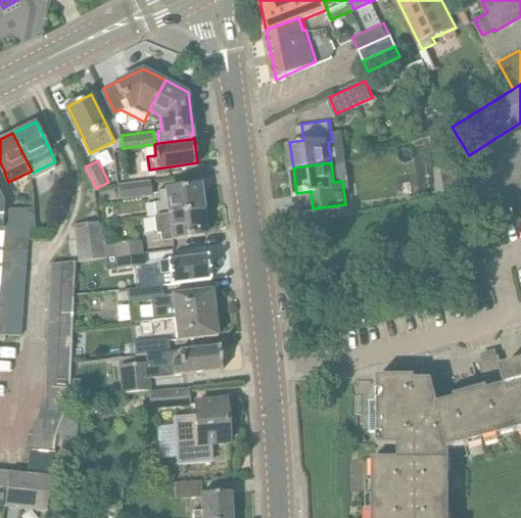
[(122,196),(153,192),(151,178),(120,182),(122,196)]
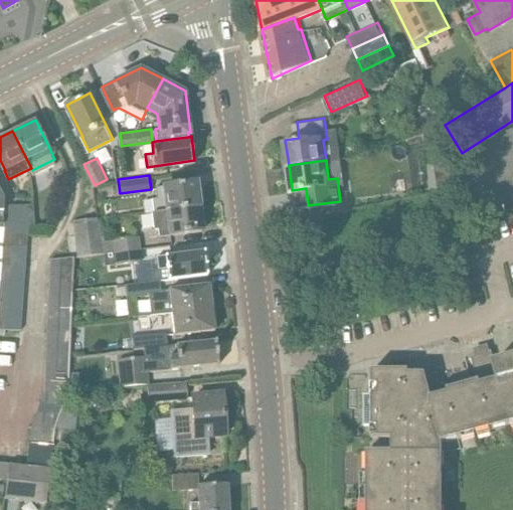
[(155,210),(199,204),(196,180),(163,184),(156,185),(158,196),(153,197),(155,210)]
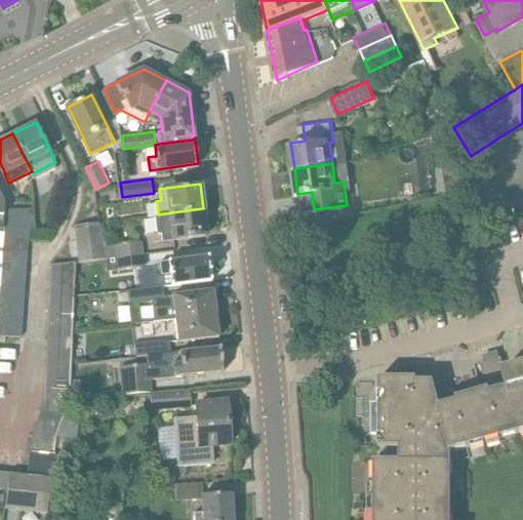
[(5,208),(4,227),(30,227),(37,227),(35,207),(5,208)]
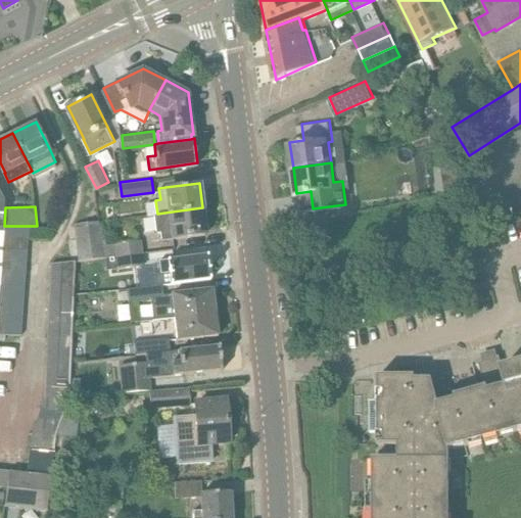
[(163,238),(172,237),(206,232),(202,207),(157,214),(156,214),(158,230),(162,230),(163,238)]
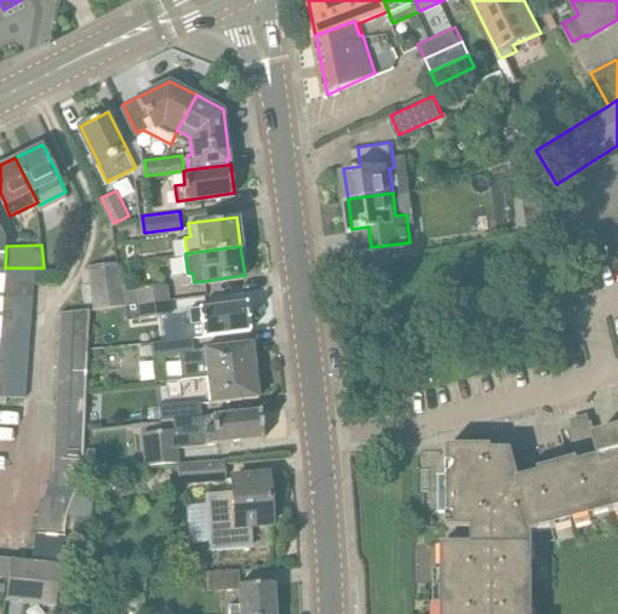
[(90,279),(121,275),(119,260),(89,264),(90,279)]
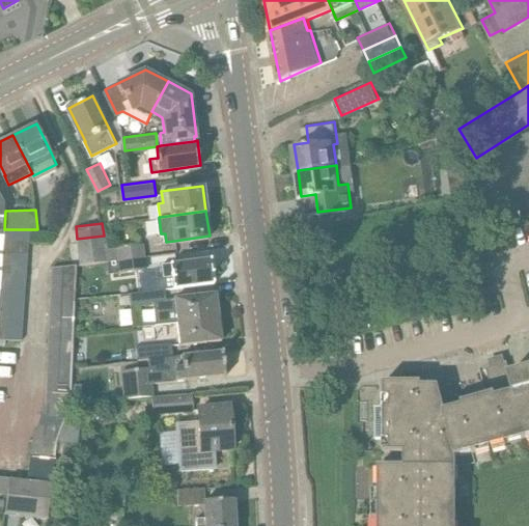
[(2,251),(28,253),(30,229),(18,229),(17,240),(3,239),(2,251)]
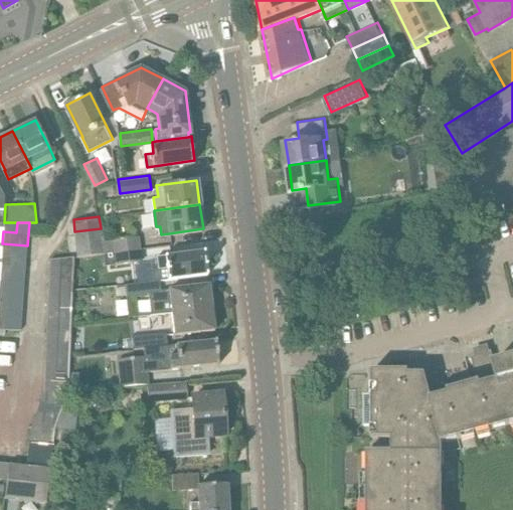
[(16,232),(17,222),(4,222),(3,226),(3,231),(16,232)]
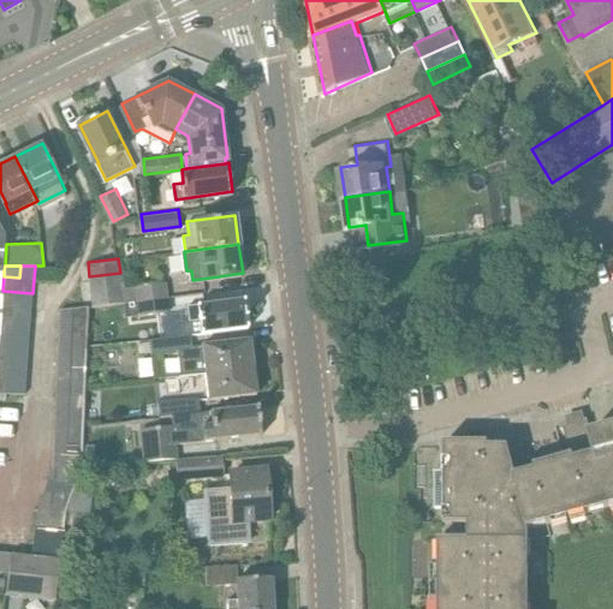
[(91,291),(121,286),(120,273),(89,276),(91,291)]
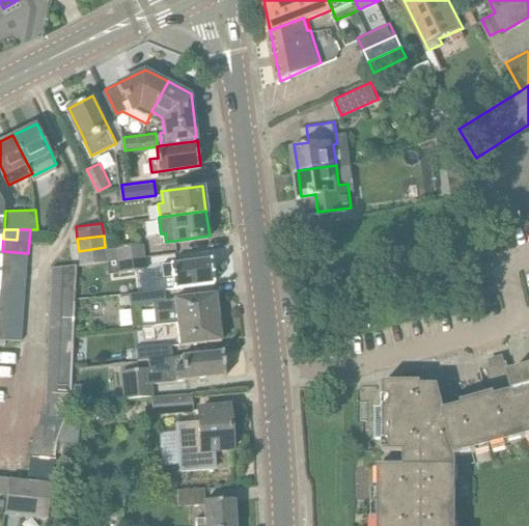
[(118,258),(147,255),(145,242),(105,247),(107,259),(118,258)]
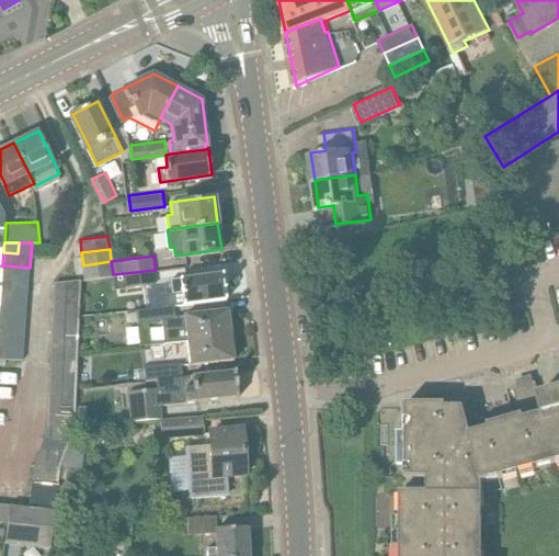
[(84,279),(113,274),(111,261),(83,265),(84,279)]
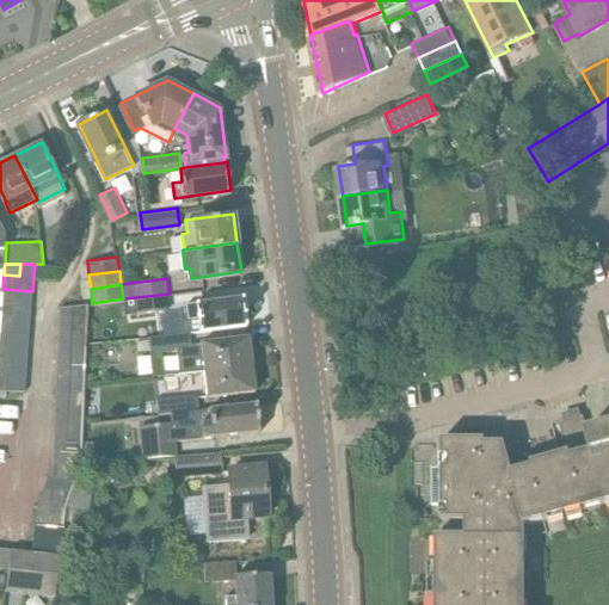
[(1,309),(31,312),(32,291),(2,289),(1,309)]
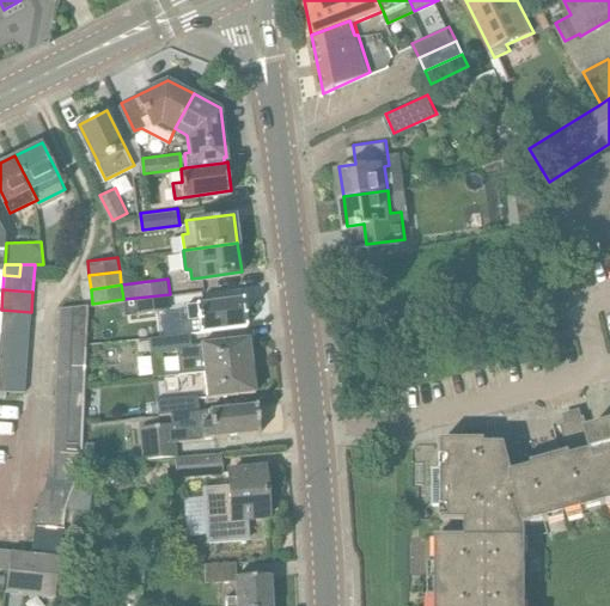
[(170,294),(136,298),(139,312),(171,307),(170,294)]
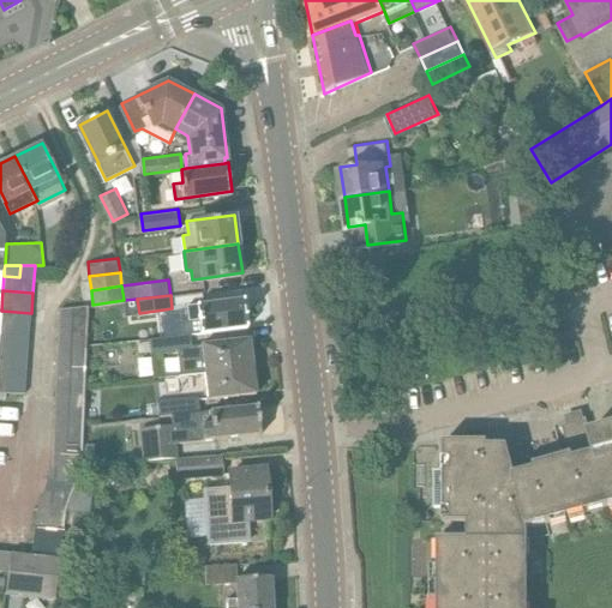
[(202,330),(202,331),(249,325),(245,296),(198,302),(189,305),(190,318),(183,319),(184,333),(192,333),(192,331),(202,330)]
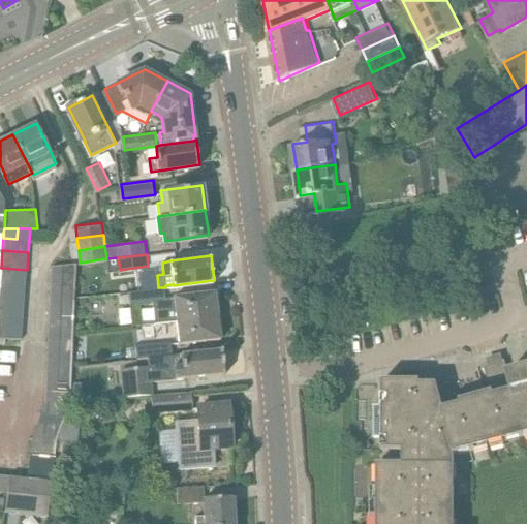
[(52,277),(75,278),(76,262),(53,265),(52,277)]
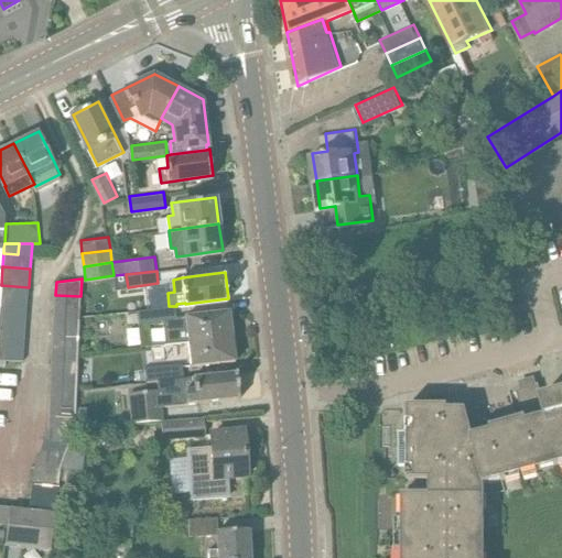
[(0,298),(0,299),(29,302),(29,287),(1,285),(0,298)]
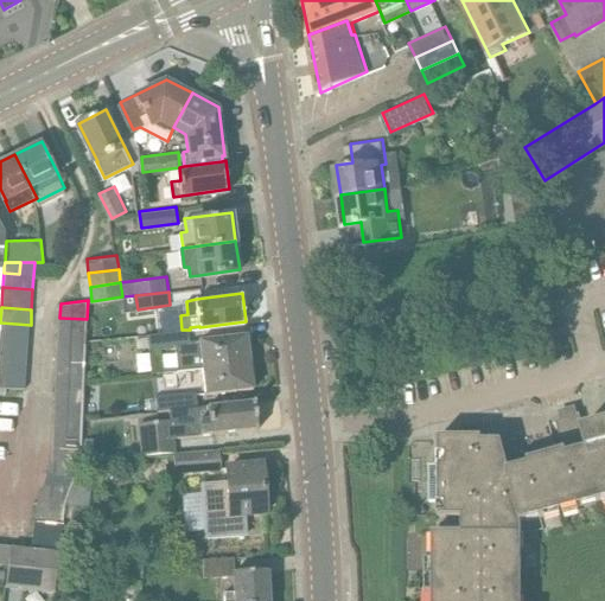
[(59,331),(87,332),(87,319),(59,318),(59,331)]
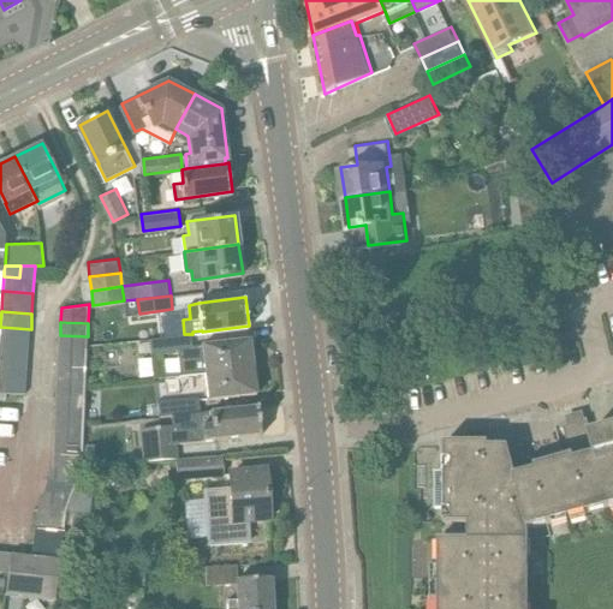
[(0,342),(30,345),(31,329),(0,327),(0,342)]
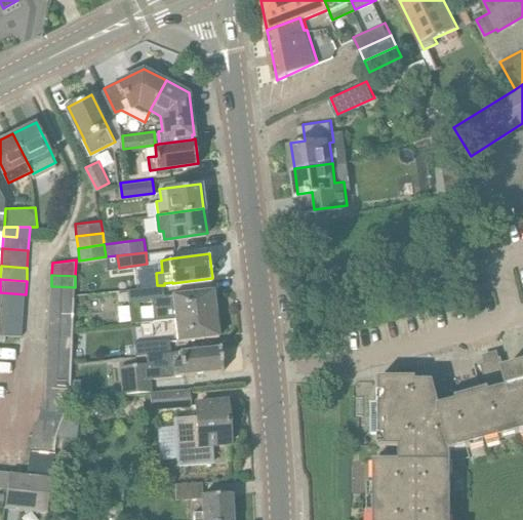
[(164,285),(157,285),(128,289),(129,290),(120,291),(121,300),(130,298),(130,302),(153,298),(155,319),(175,317),(217,312),(214,288),(165,294),(164,285)]
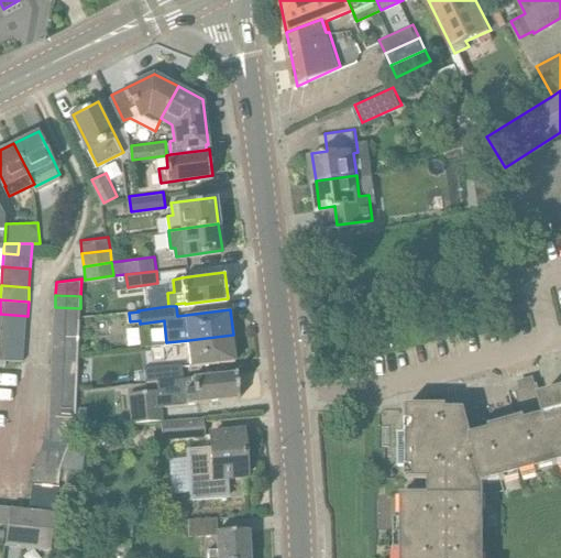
[(54,320),(79,321),(80,308),(55,307),(54,320)]
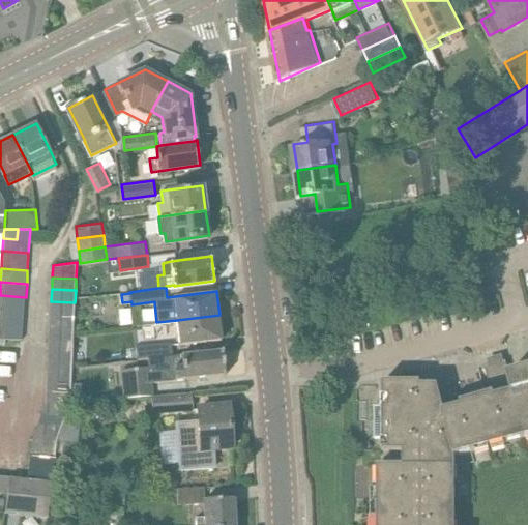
[(0,310),(25,312),(26,297),(0,295),(0,310)]
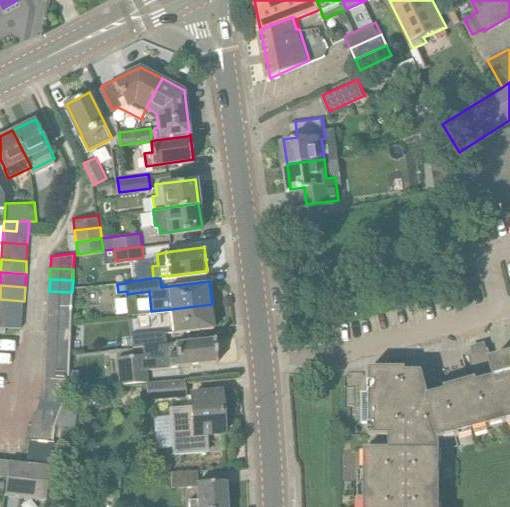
[(49,303),(72,304),(72,292),(49,291),(49,303)]
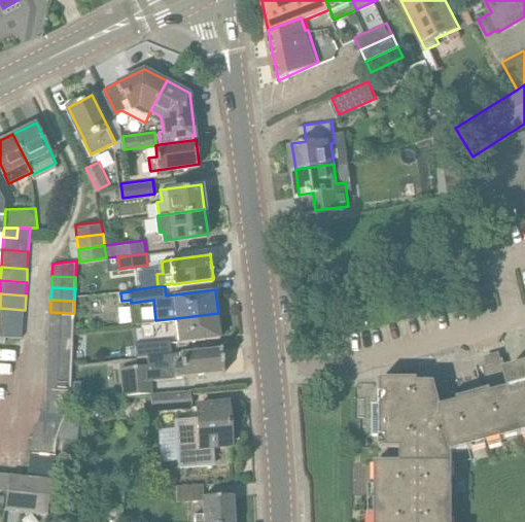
[(0,321),(24,323),(25,310),(0,308),(0,321)]
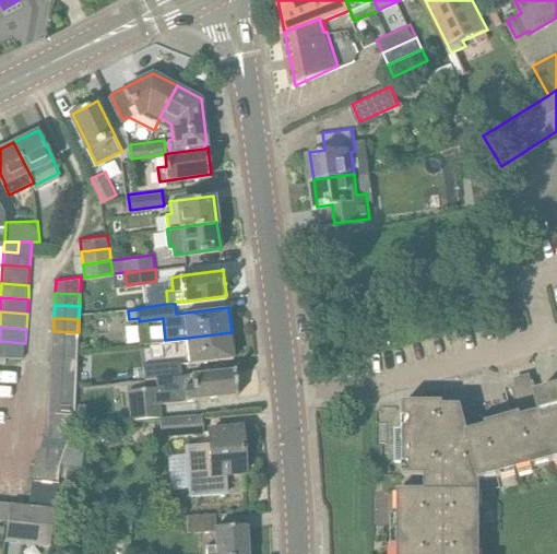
[(52,344),(78,345),(79,332),(54,331),(52,344)]
